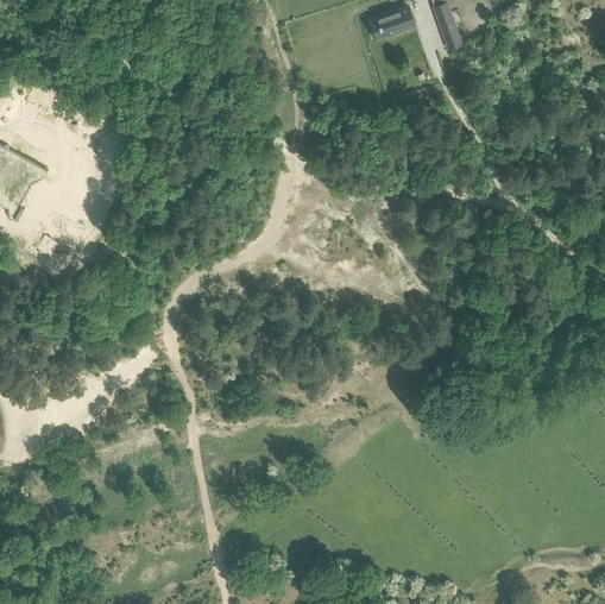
[(443,6),(439,7),(442,18),(434,21),(436,27),(451,23),(443,6)]
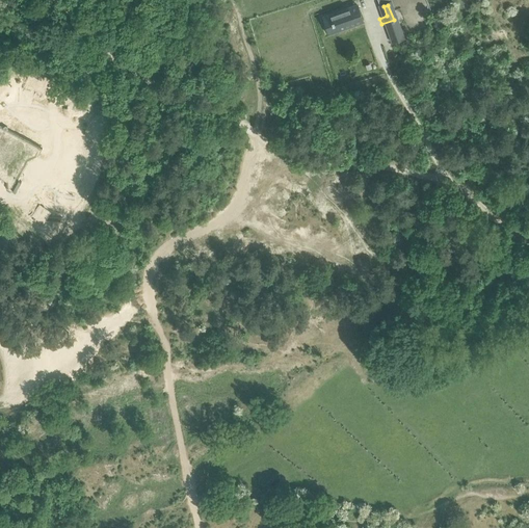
[(384,6),(376,9),(379,19),(387,16),(384,6)]
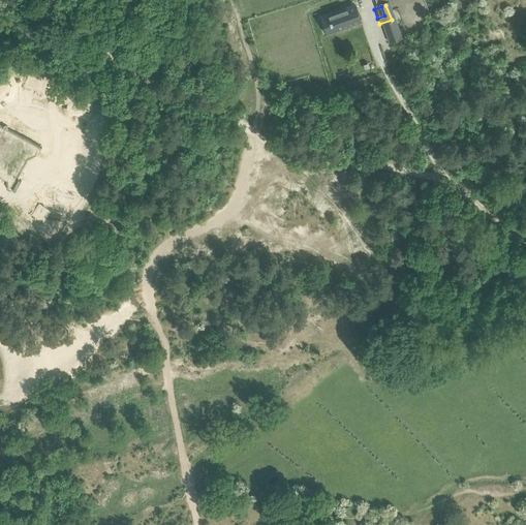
[(351,8),(326,18),(328,25),(327,25),(328,28),(329,28),(331,35),(358,25),(351,8)]
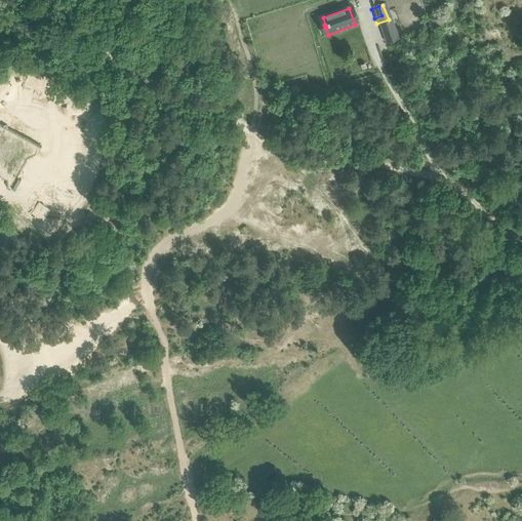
[(389,19),(376,24),(384,46),(396,42),(389,19)]
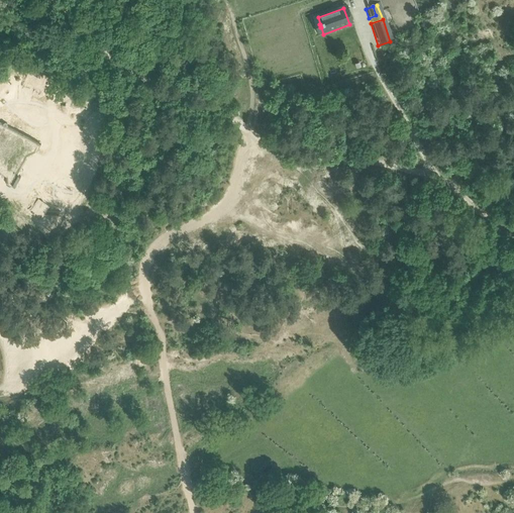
[(25,85),(27,64),(7,63),(5,84),(14,84),(25,85)]
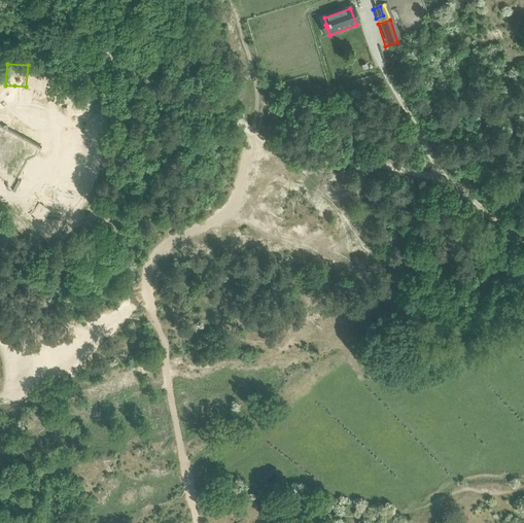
[(109,99),(83,92),(80,105),(77,113),(103,120),(109,99)]
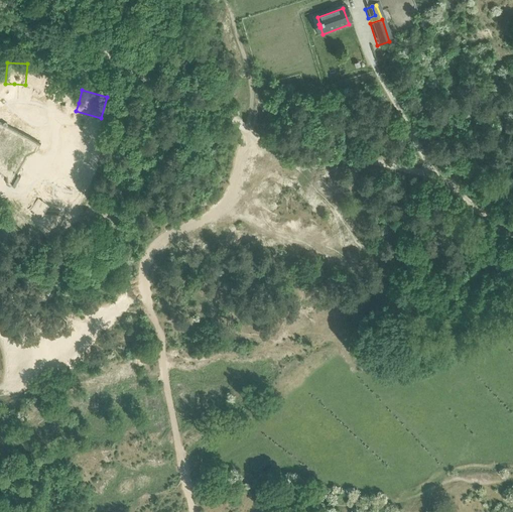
[(28,154),(29,152),(32,152),(33,152),(34,153),(35,153),(40,144),(0,123),(0,174),(5,177),(6,183),(12,186),(12,184),(15,186),(20,175),(18,174),(20,169),(22,165),(28,154)]
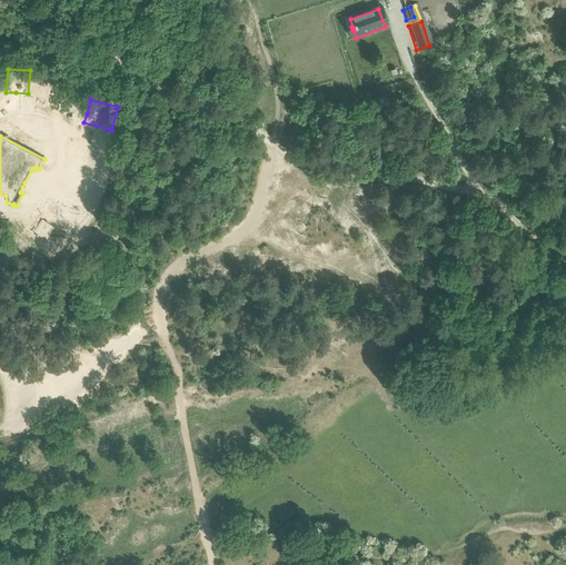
[(58,212),(48,208),(43,217),(53,222),(58,212)]
